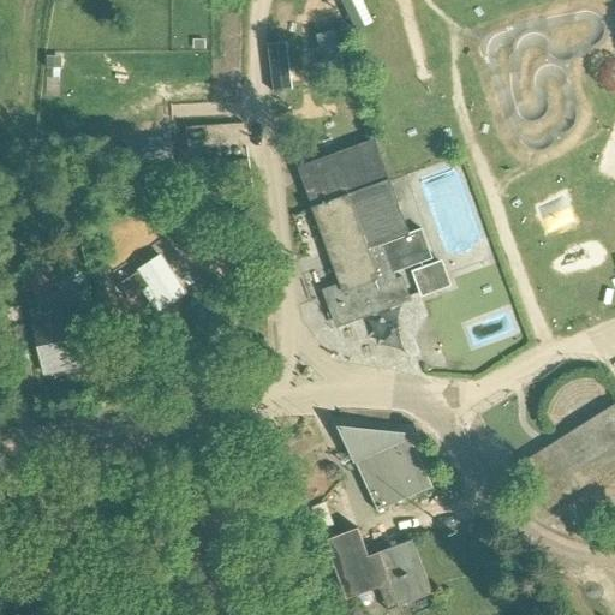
[(538,103),(517,113),(526,133),(549,124),(538,103)]
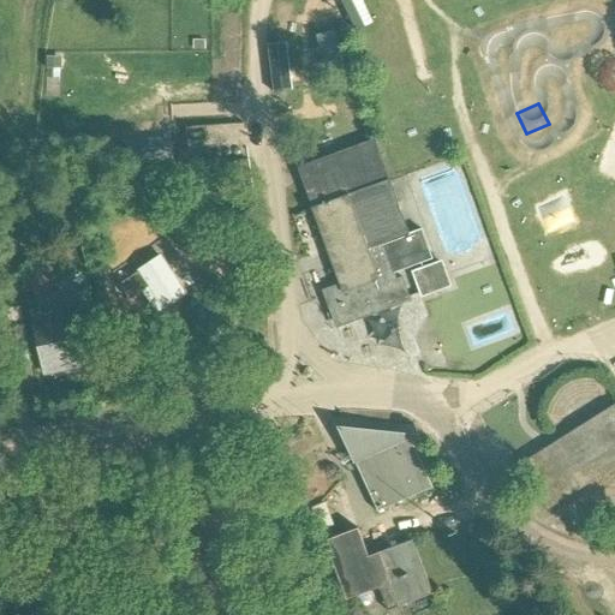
[(175,137),(127,141),(130,169),(178,167),(175,137)]
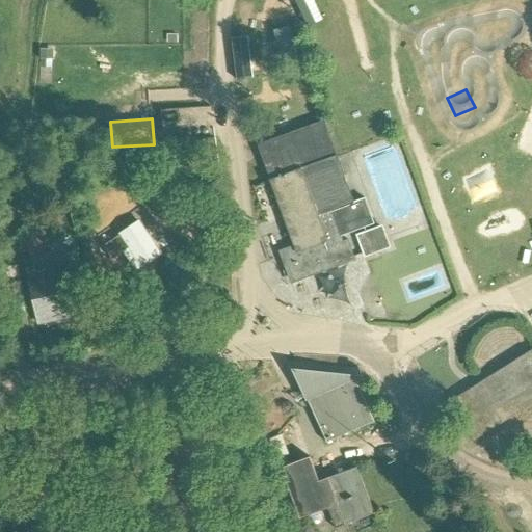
[(365,197),(353,202),(324,120),(257,144),(295,248),(283,253),(293,283),(355,260),(347,238),(343,240),(342,235),(365,227),(374,222),(365,197)]
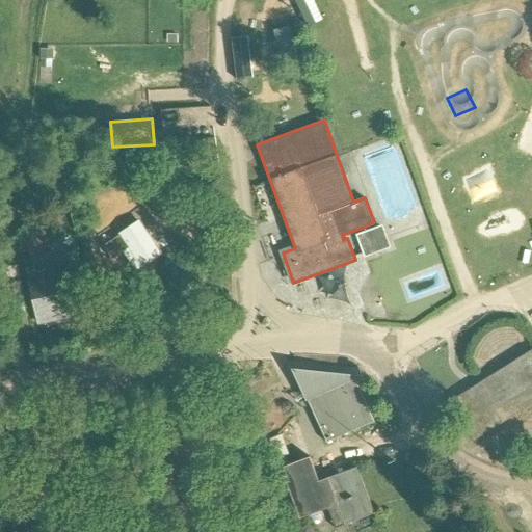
[(140,207),(112,224),(117,233),(145,215),(140,207)]
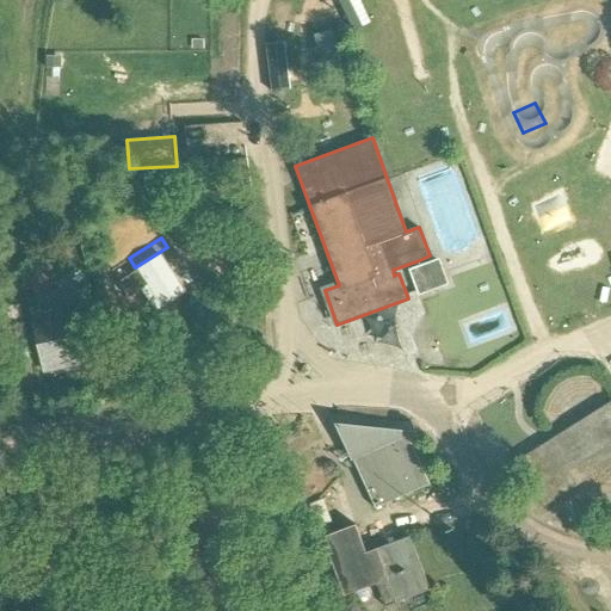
[(162,252),(118,284),(129,298),(147,287),(164,310),(171,306),(191,291),(162,252)]
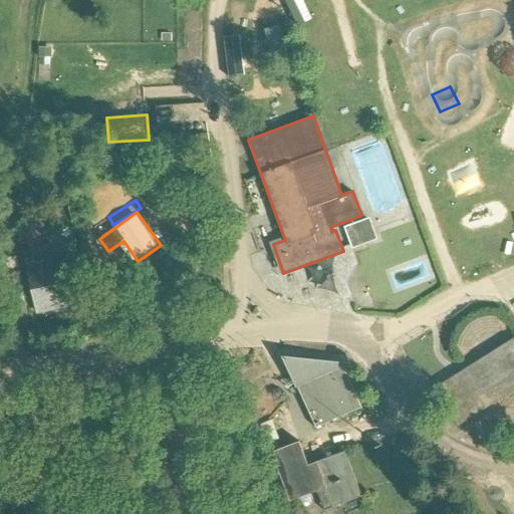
[(369,219),(344,228),(352,249),(377,240),(369,219)]
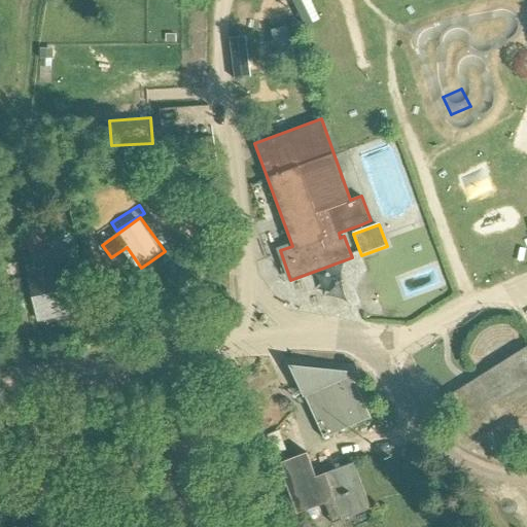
[(50,269),(37,272),(35,264),(26,267),(39,321),(69,314),(60,275),(53,276),(50,269)]
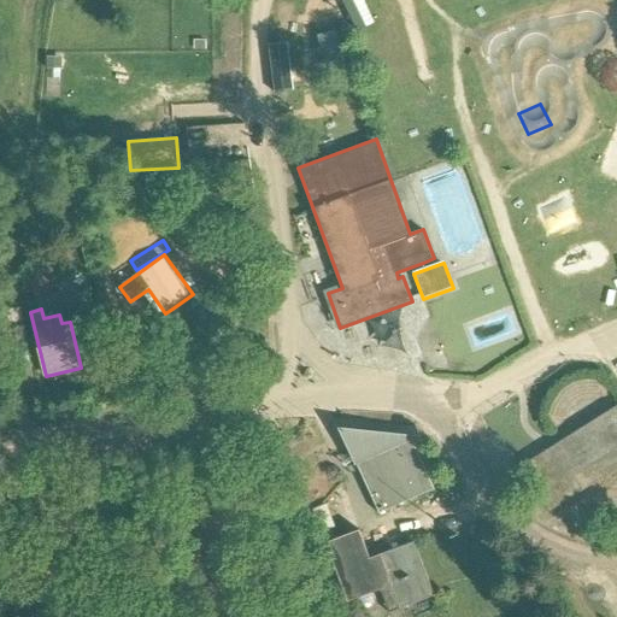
[(550,510),(616,468),(616,405),(522,465),(550,510)]
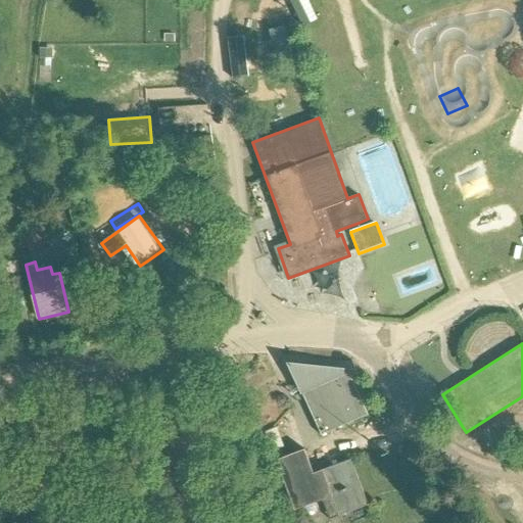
[(286,363),(301,395),(303,394),(322,435),(368,415),(349,374),(357,370),(286,363)]
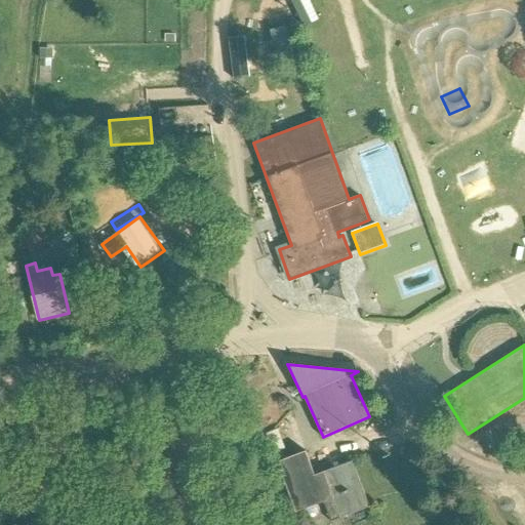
[(282,417),(275,398),(255,406),(263,426),(282,417)]
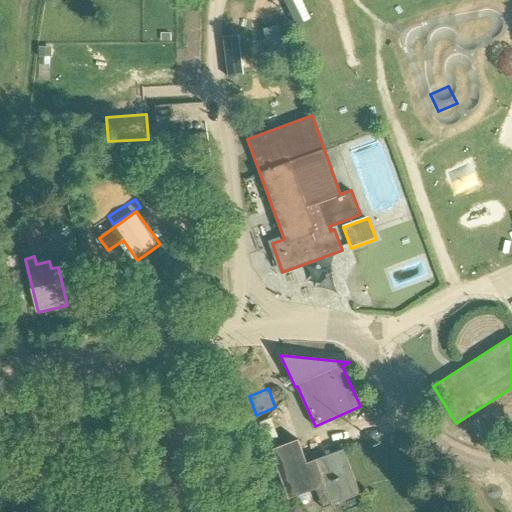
[(298,441),(270,451),(289,500),(316,489),(323,508),(361,494),(344,450),(307,464),(298,441)]
